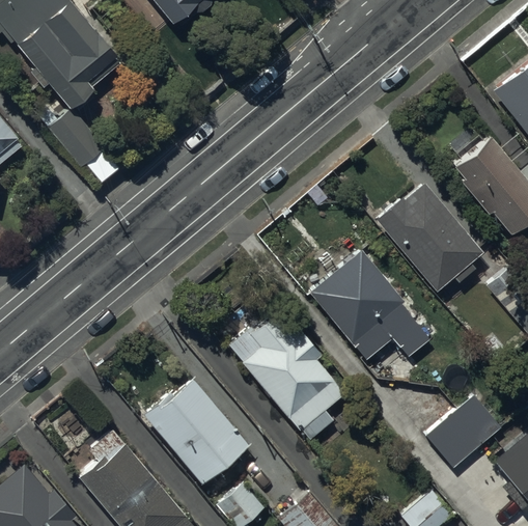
[(120,61),(67,0),(0,0),(0,33),(2,32),(12,44),(16,42),(35,66),(30,73),(44,87),(47,83),(68,107),(74,104),(78,109),(93,97),(89,91),(93,88),(91,85),(120,61)]
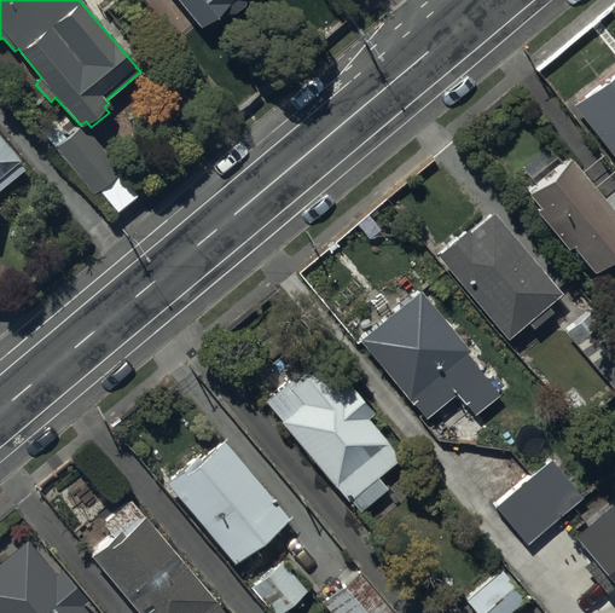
[(230,0),(154,0),(146,6),(178,42),(199,24),(201,25),(230,0)]
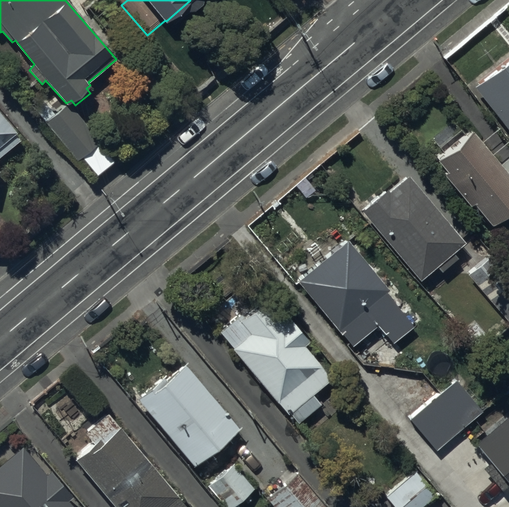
[(508,58),(472,88),(508,134),(508,58)]
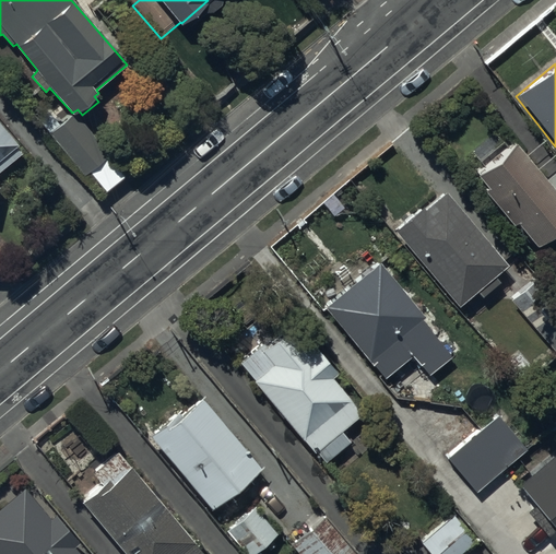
[(78,113),(51,133),(86,176),(91,172),(108,192),(129,175),(78,113)]
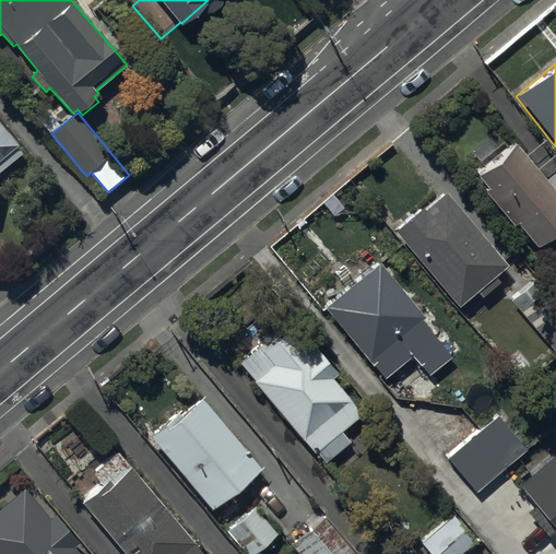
[(0,157),(16,144),(0,124),(0,157)]
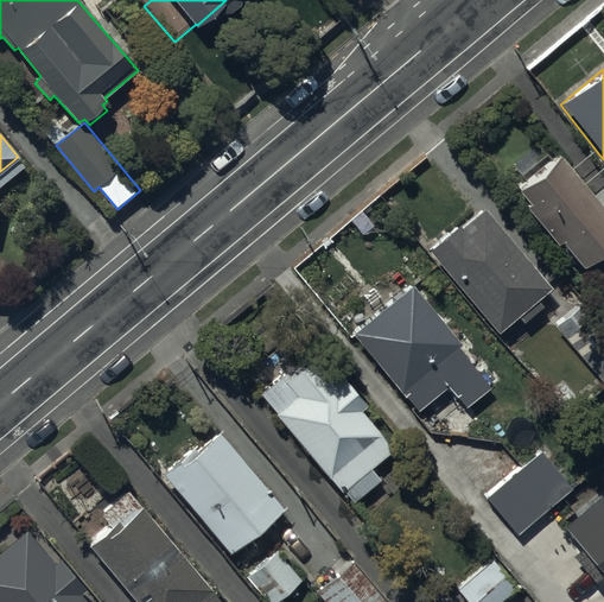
[(603,211),(555,151),(514,187),(527,202),(522,206),(555,244),(559,240),(579,263),(603,241),(603,211)]
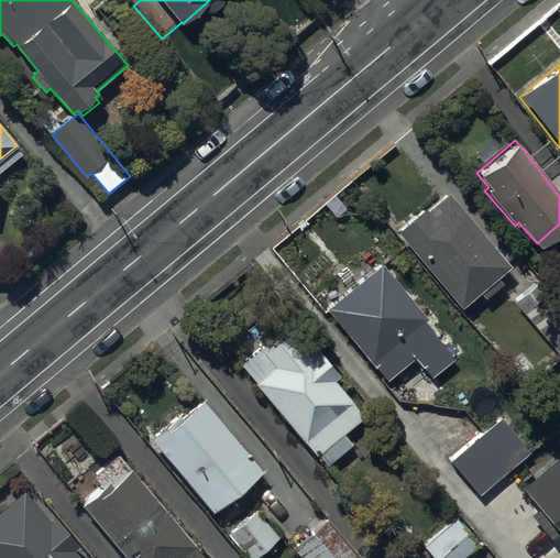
[(425,209),(399,230),(462,306),(508,267),(449,195),(428,212),(425,209)]
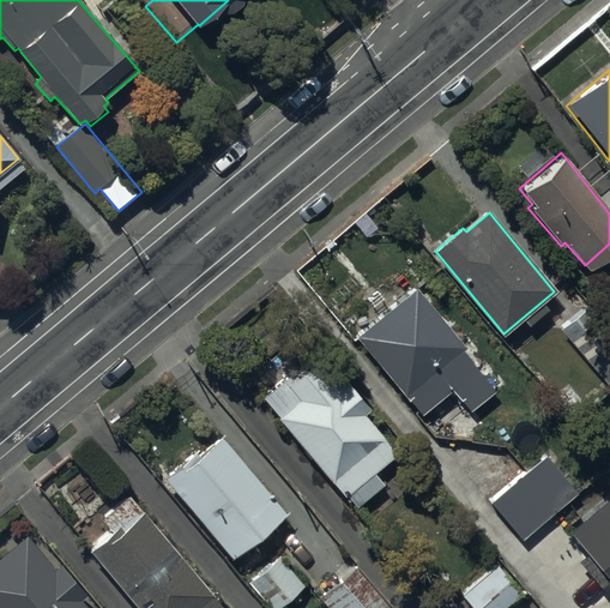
[(464,347),(414,287),(355,336),(422,416),(452,390),(471,414),(497,392),(461,349),(464,347)]
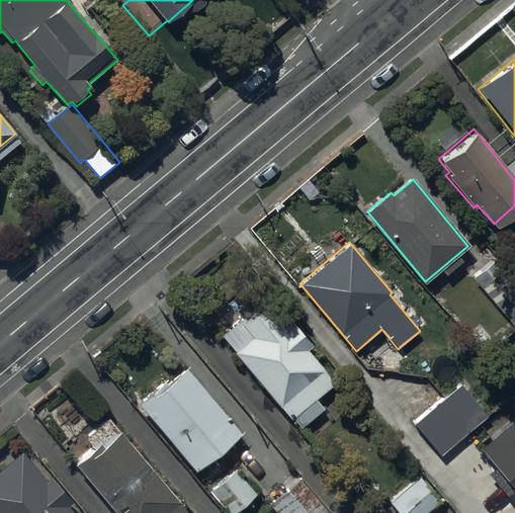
[(290,319),(285,324),(265,304),(246,319),(244,315),(222,336),(237,352),(235,354),(291,420),(293,419),(302,429),(324,411),(316,401),(336,385),(308,349),(312,345),(290,319)]
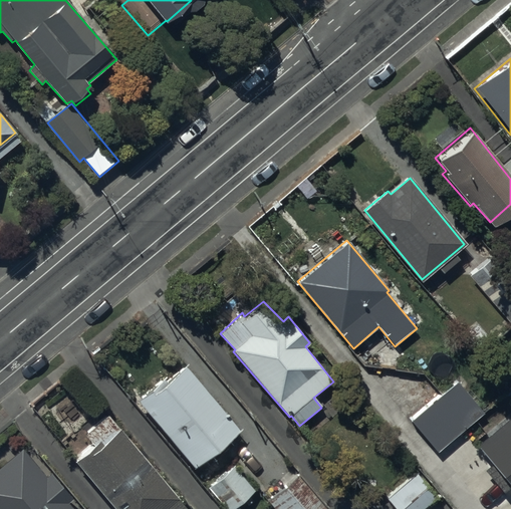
[(166,377),(138,399),(197,468),(241,431),(186,366),(169,382),(166,377)]
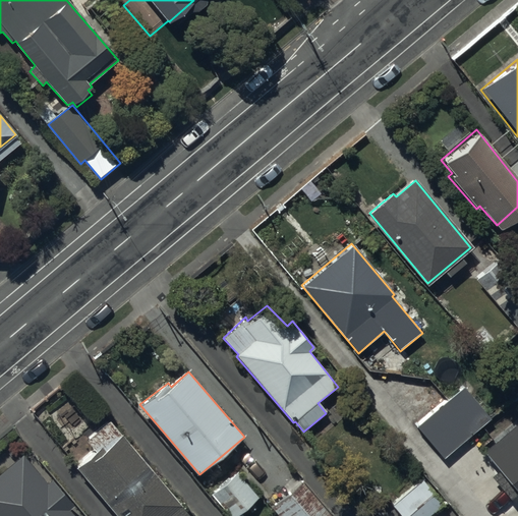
[(463,389),(416,426),(445,460),(492,420),(463,389)]
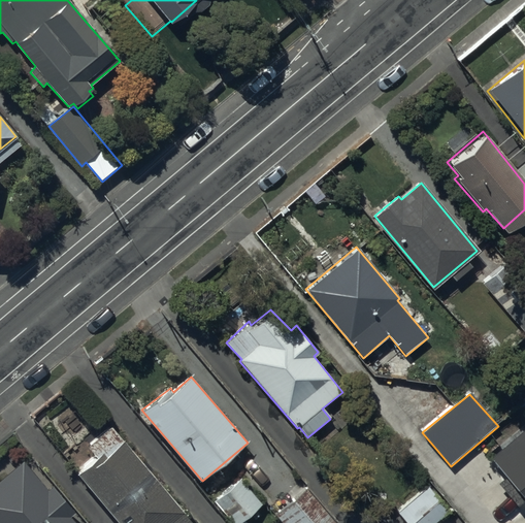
[(193,522),(112,426),(89,446),(98,457),(78,474),(120,522),(193,522)]
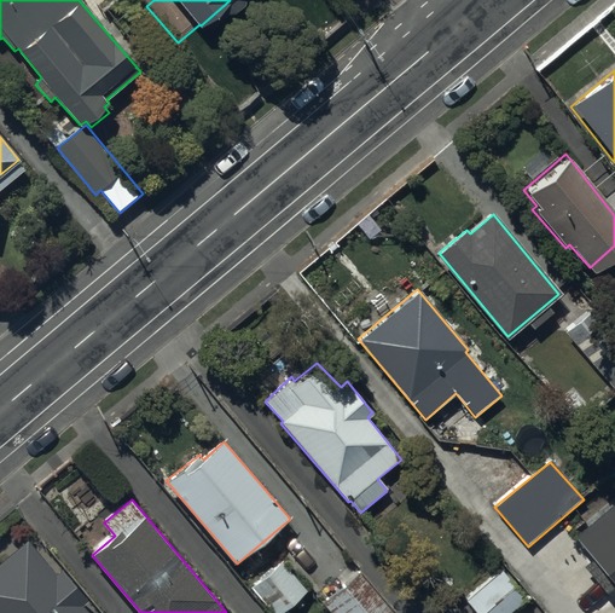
[(614,502),(574,536),(614,585),(614,502)]
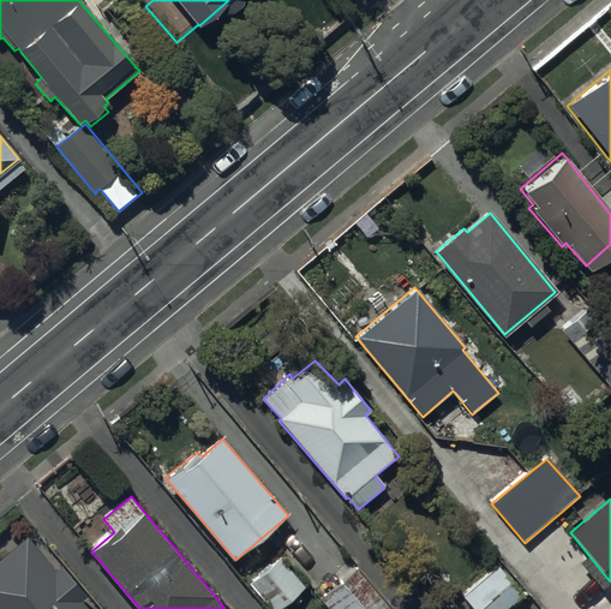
[(58,569),(30,537),(0,561),(0,608),(88,608),(83,603),(90,598),(63,566),(58,569)]
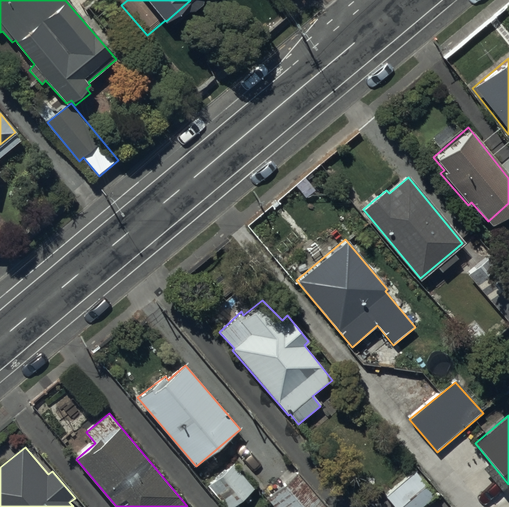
[(255,490),(235,466),(209,488),(225,506),(235,506),(255,490)]
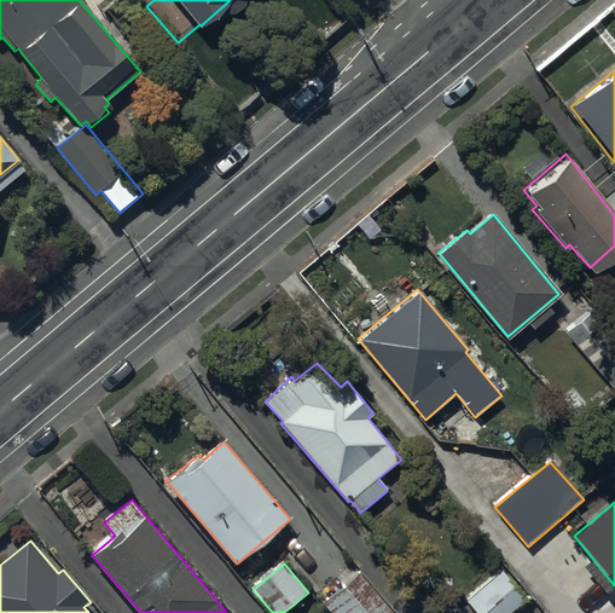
[(503,571),(466,600),(476,612),(514,612),(528,601),(503,571)]
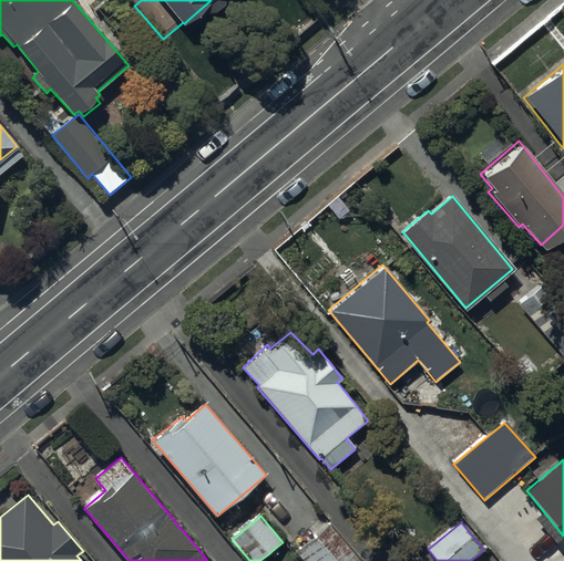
[(330,525),(297,552),(304,560),(361,560),(330,525)]
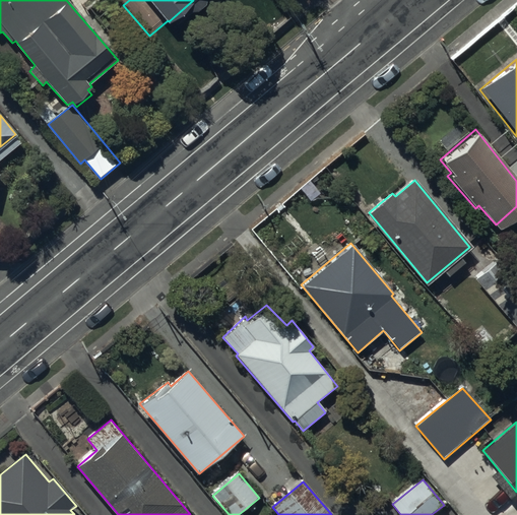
All buildings are outlined.
